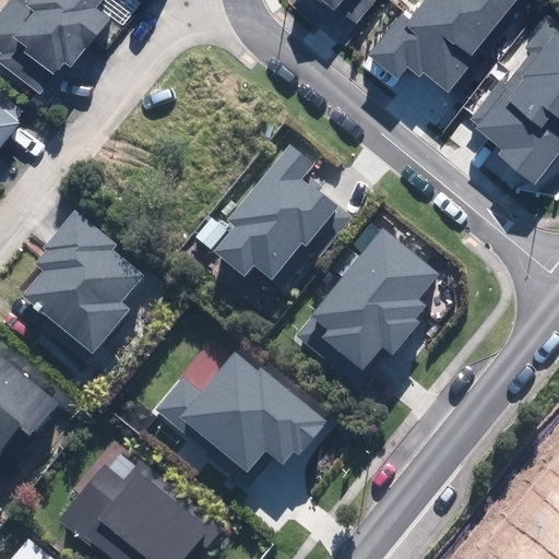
[(0,55),(0,62),(40,94),(66,62),(72,68),(110,19),(97,8),(103,0),(9,0),(0,12),(0,51),(2,54),(0,55)]
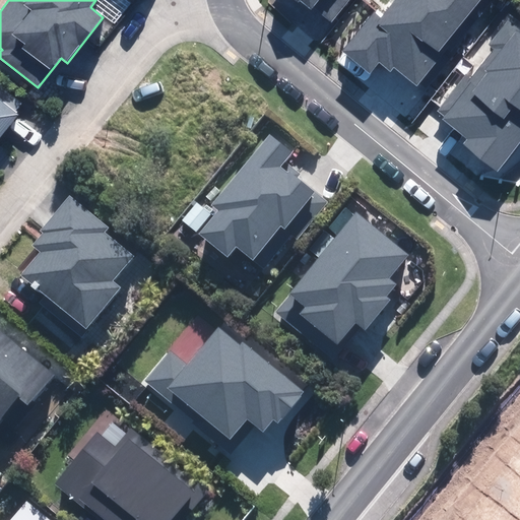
[(279,0),(310,24),(321,10),(338,23),(356,0),(279,0)]
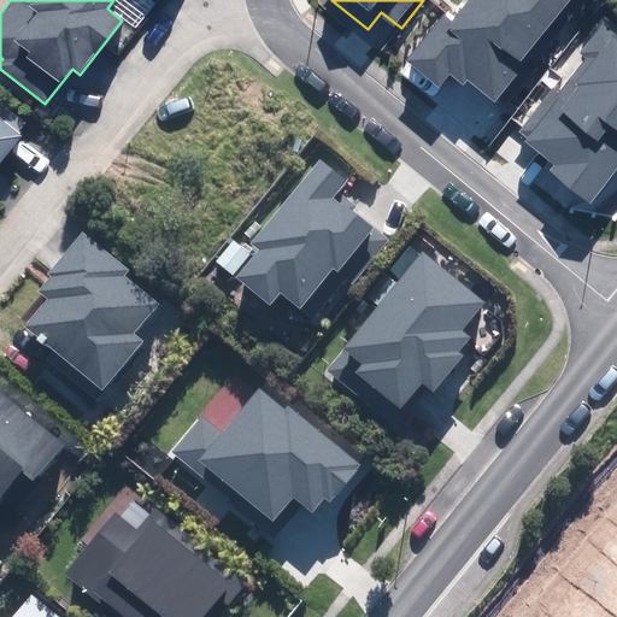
[(468,81),(494,103),(527,64),(522,59),(570,0),(470,0),(452,23),(444,15),(406,60),(439,87),(450,75),(463,86),(468,81)]
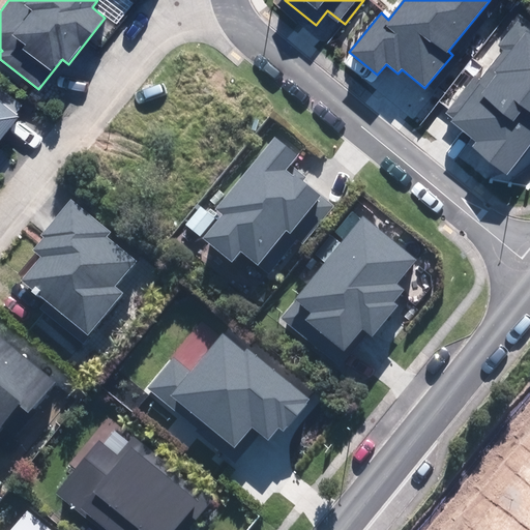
[(472,147),(507,175),(529,145),(529,29),(519,21),(499,46),(503,49),(479,79),(475,76),(446,113),(453,119),(451,121),(476,141),(472,147)]
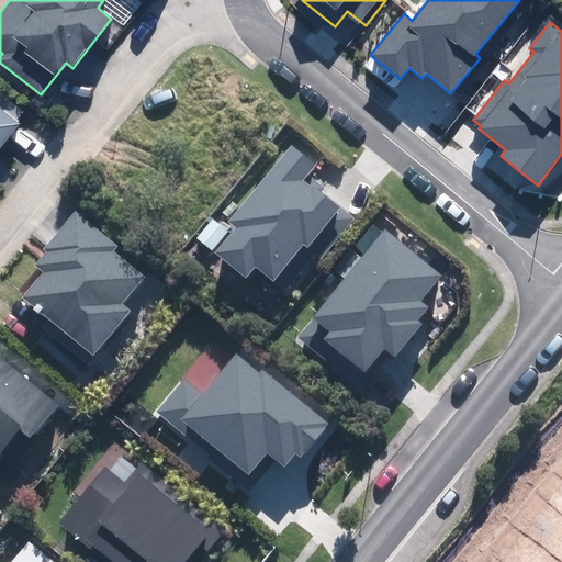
[(0,148),(20,124),(0,108),(0,148)]
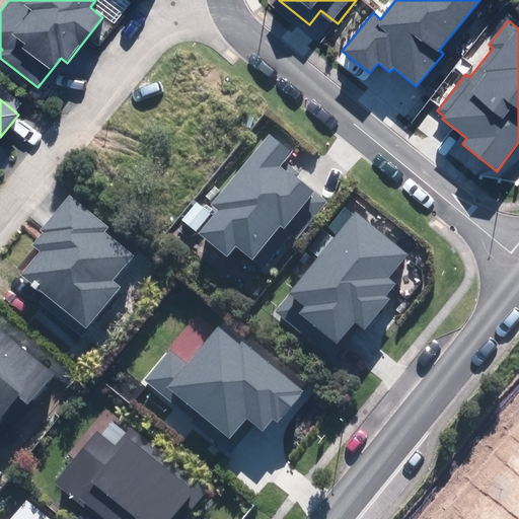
[(227,256),(235,246),(263,269),(290,234),(297,239),(326,202),(296,177),(300,172),(285,161),(295,149),(272,130),(211,205),(217,210),(198,233),(227,256)]
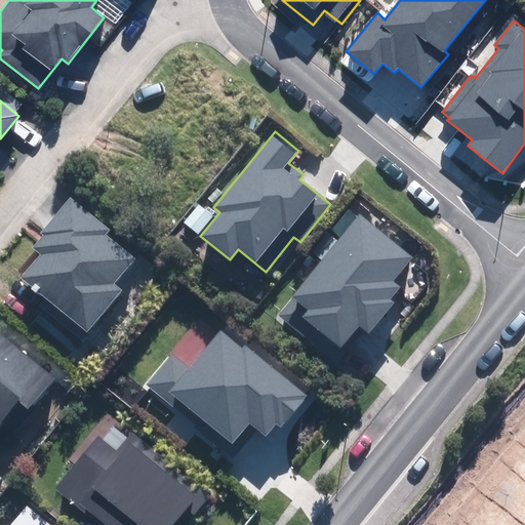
[(40,306),(82,340),(122,292),(112,284),(134,257),(107,234),(111,230),(70,197),(40,233),(43,236),(33,248),(41,254),(22,278),(46,297),(40,306)]
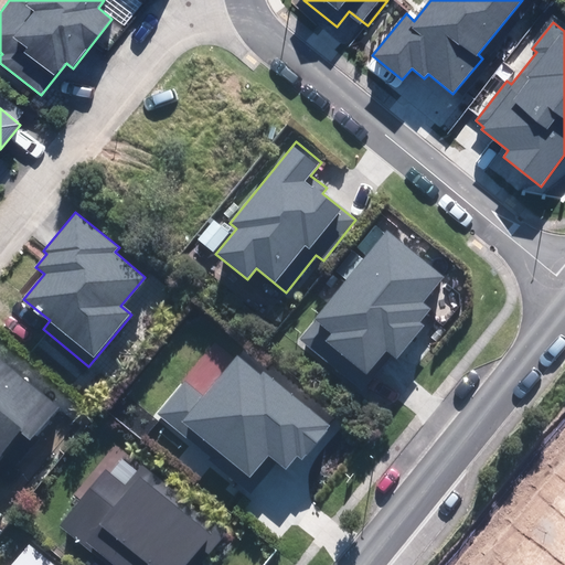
[(324,341),(366,375),(386,351),(397,360),(424,326),(419,322),(430,309),(423,302),(445,277),(386,230),(315,319),(331,332),(324,341)]
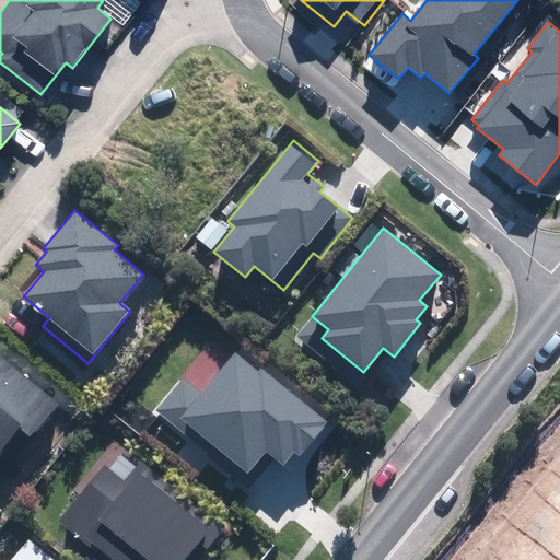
[(0,471),(71,393),(0,329),(0,471)]
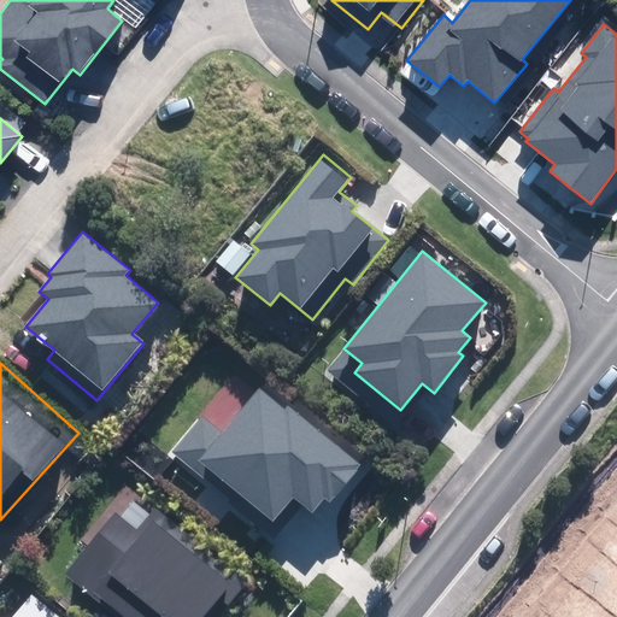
[(328,526),(378,466),(275,378),(231,428),(210,411),(175,452),(282,544),(310,511),(328,526)]
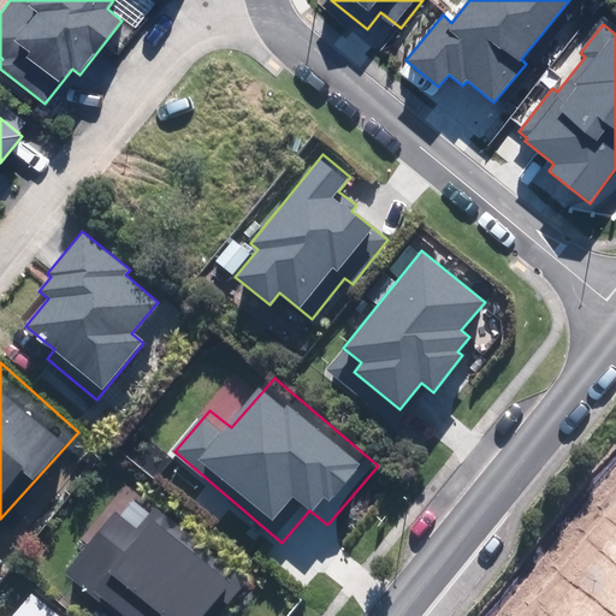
[(240,615),(242,614),(232,606),(253,582),(230,563),(132,484),(86,542),(92,546),(71,572),(125,615),(240,615)]
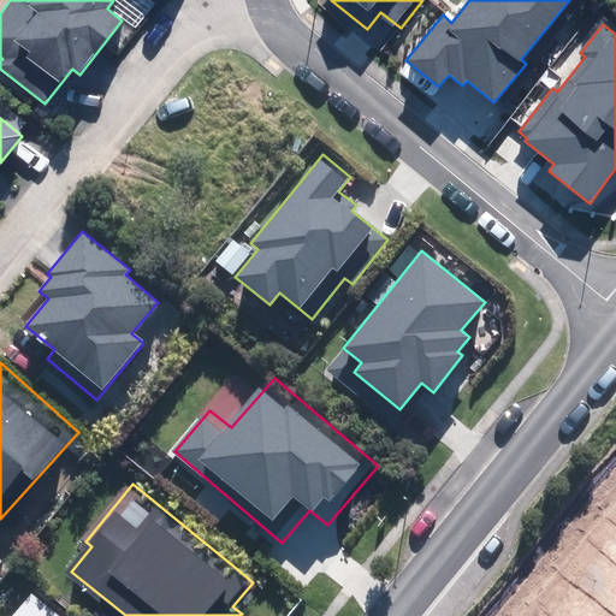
[(65,615),(39,593),(18,615),(65,615)]
